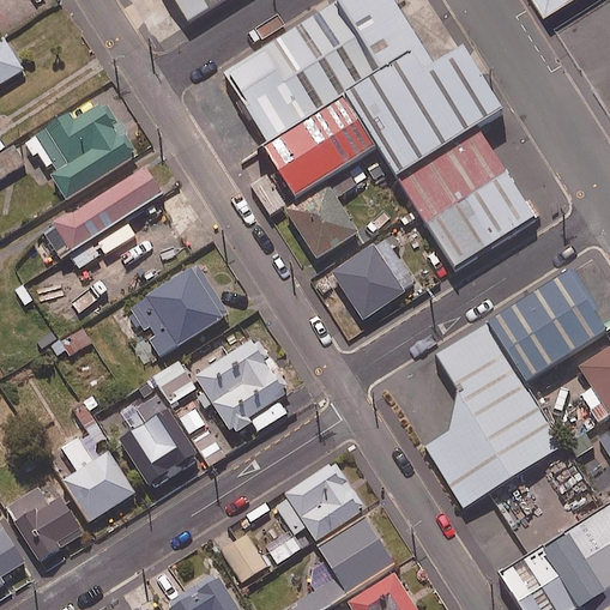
[(174,0),(188,23),(225,0),(174,0)]
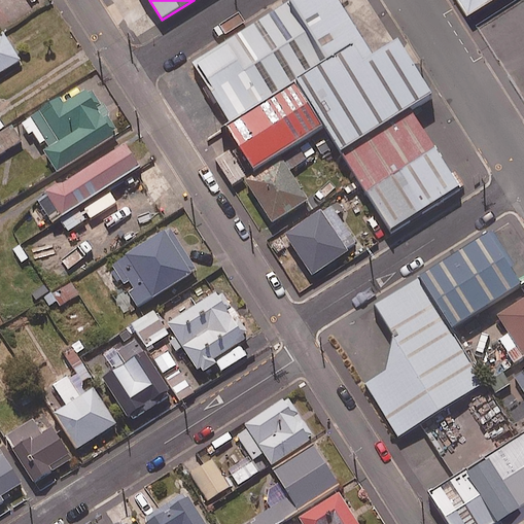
[(298,78),(328,59),(290,0),(286,0),(190,59),(230,120),(298,78)]
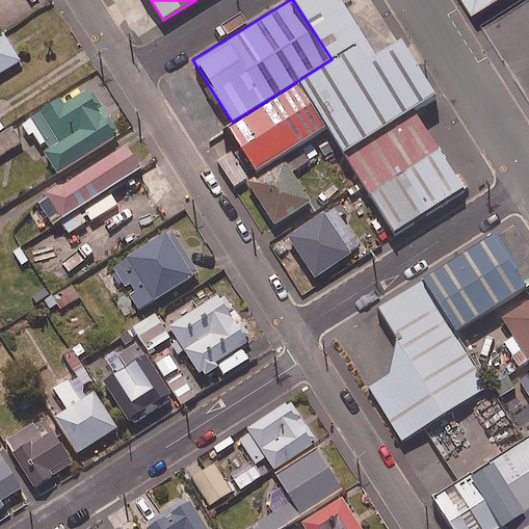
[(293,0),(332,59),(365,40),(340,0),(293,0)]
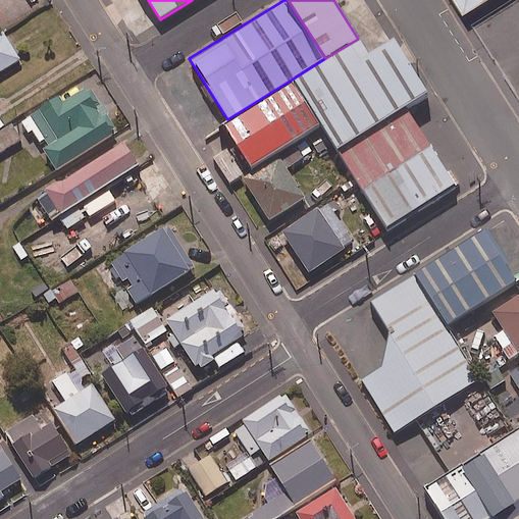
[(454,0),(464,15),(488,0),(454,0)]
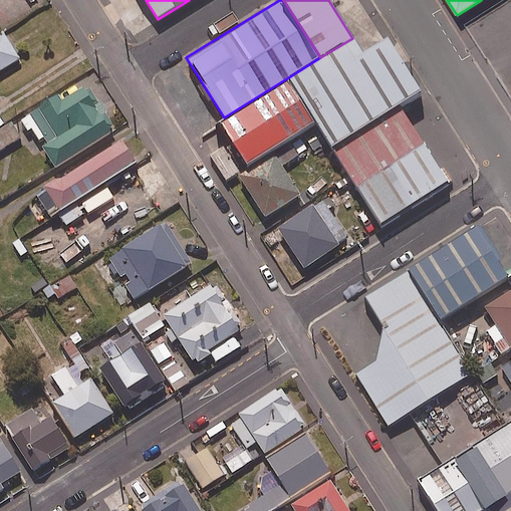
[(0,69),(18,59),(1,32),(0,32),(0,69)]
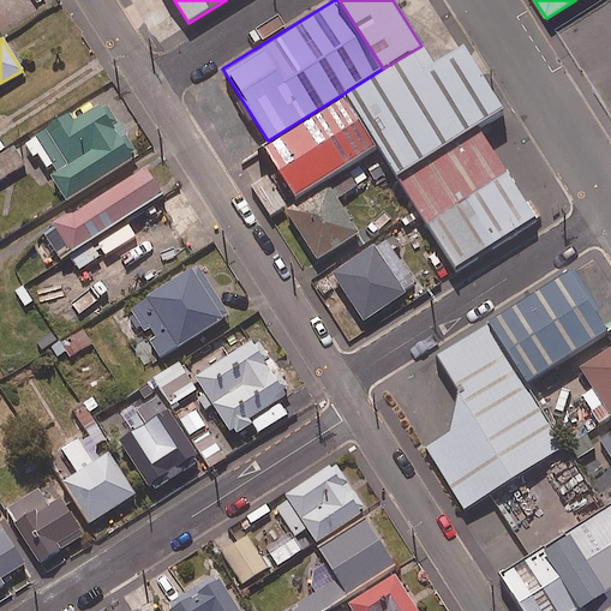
[(421,46),(383,69),(347,91),(378,143),(397,174),(490,117),(502,109),(459,41),(430,59),(421,46)]
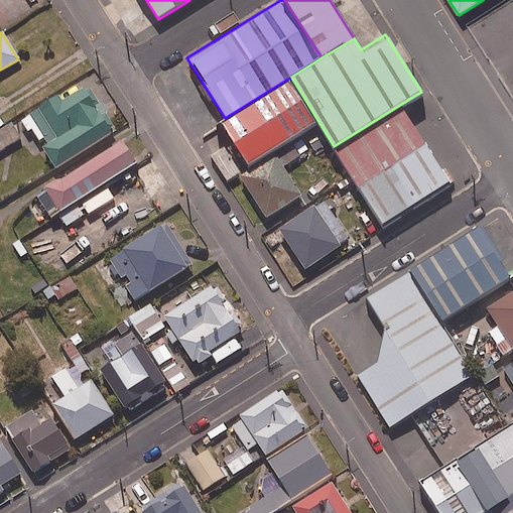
[(317,120),(291,77),(225,118),(221,121),(247,163),(317,120)]
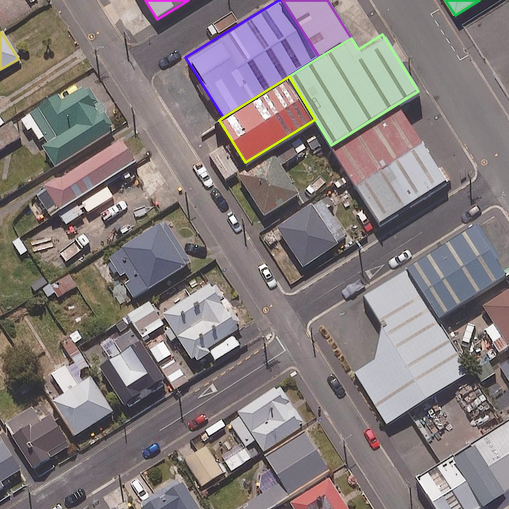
[(116,132),(88,84),(31,116),(46,142),(41,145),(54,168),(116,132)]
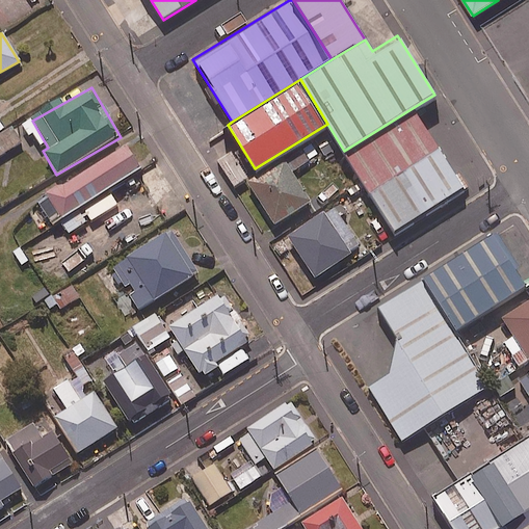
[(424,101),(344,151),(393,229),(473,180),(424,101)]
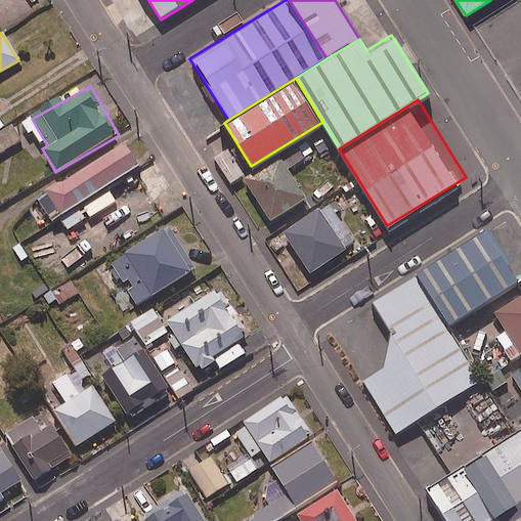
[(0,152),(19,139),(11,126),(0,132),(0,152)]
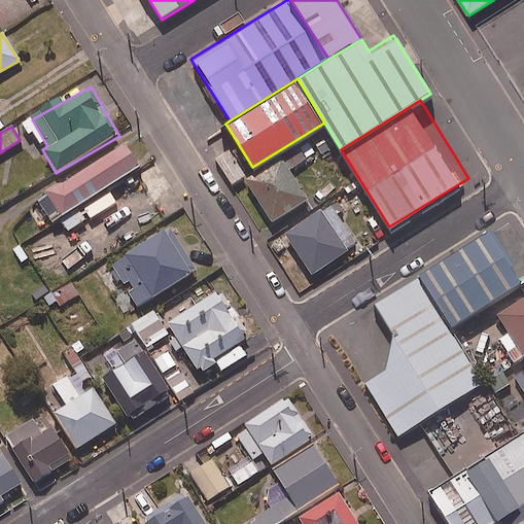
[(61,220),(135,172),(139,169),(124,144),(37,201),(53,224),(60,219),(61,220)]
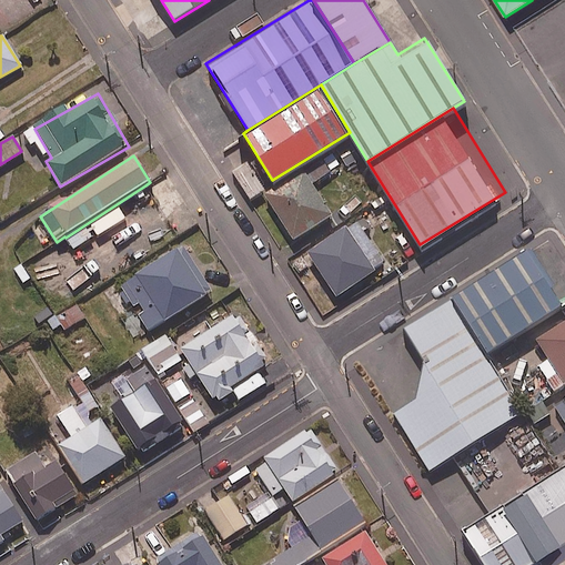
[(336,203),(316,170),(276,194),(296,228),(336,203)]
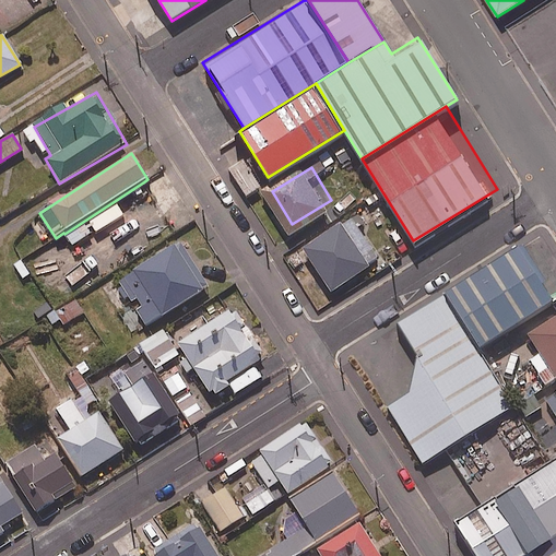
[(143,182),(64,234),(73,248),(93,235),(114,267),(174,228),(143,182)]
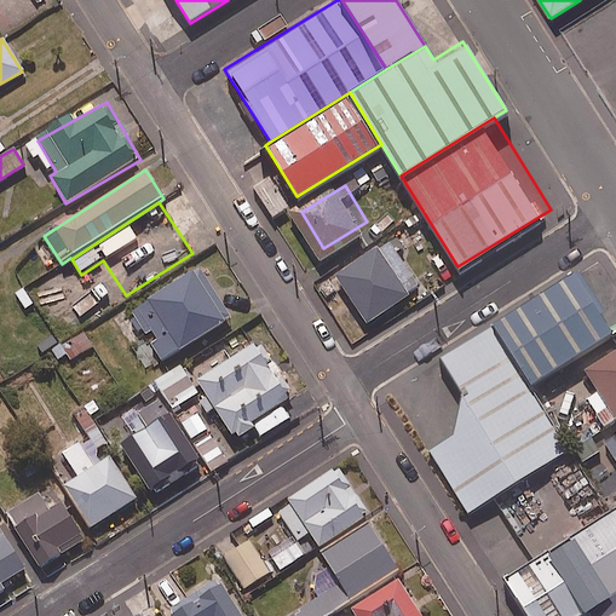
[(424,280),(397,236),(341,271),(368,314),(424,280)]
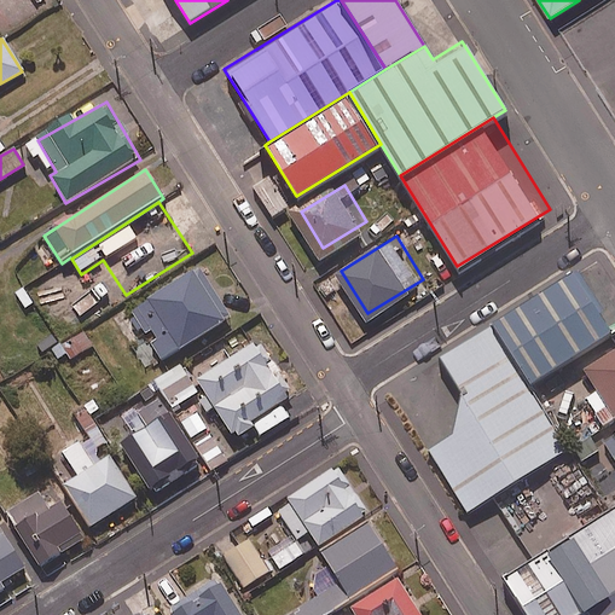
[(231,320),(199,270),(119,320),(150,370),(231,320)]
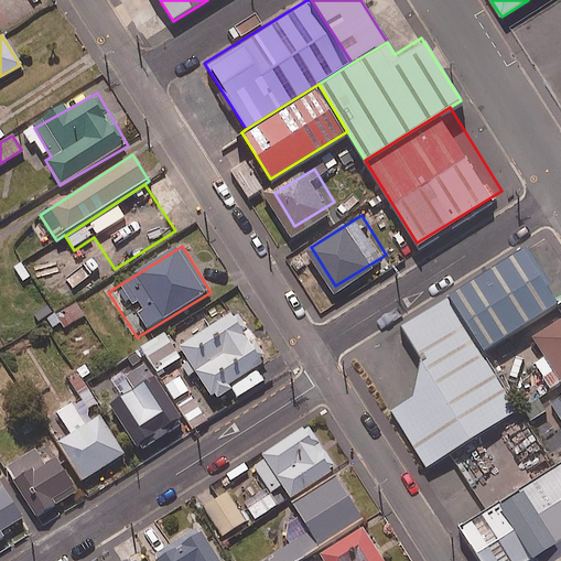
[(560,312),(560,310),(521,246),(452,288),(493,355),(560,312)]
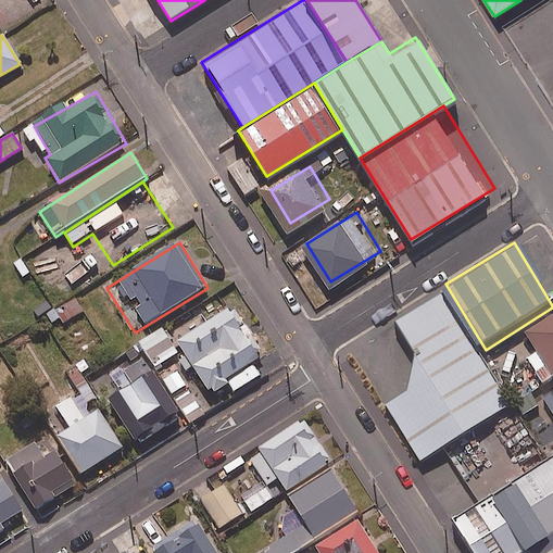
[(486,350),(445,284),(390,317),(420,366),(381,390),(419,452),(514,394),(486,350)]
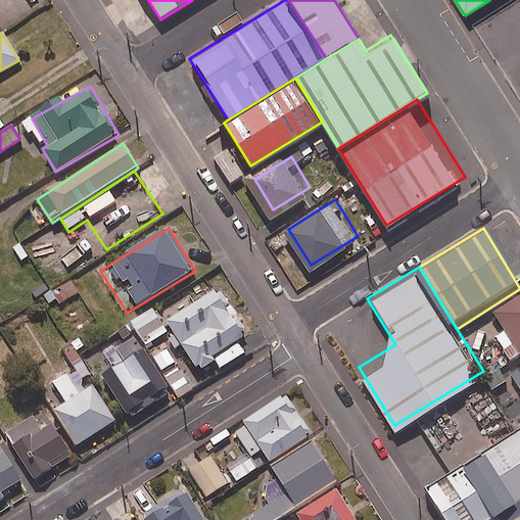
[(76,292),(68,280),(50,291),(57,303),(76,292)]
